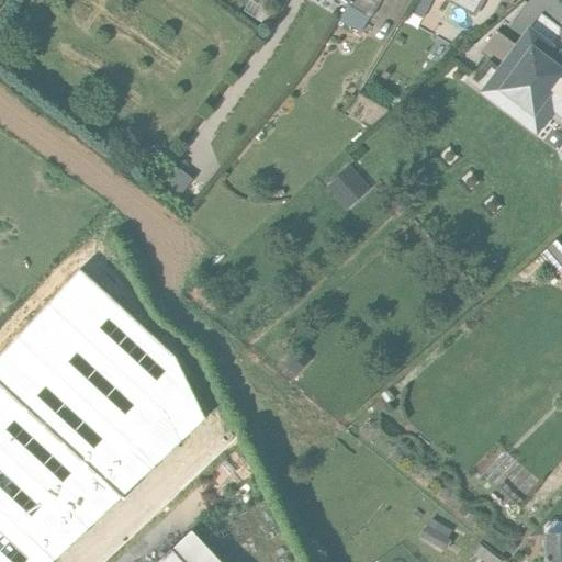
[(348,0),(337,20),(359,35),(379,0),(348,0)]
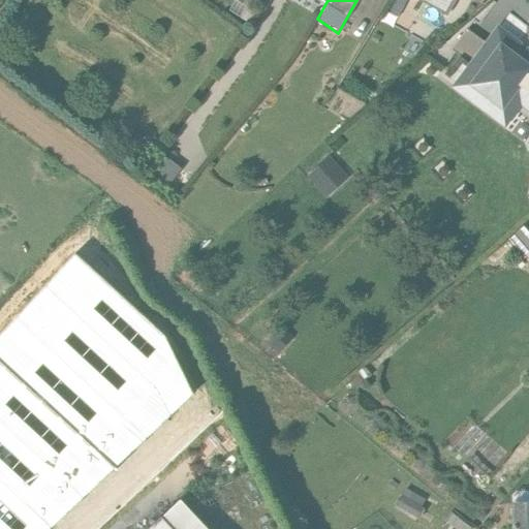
[(390,0),(384,11),(396,18),(405,0),(390,0)]
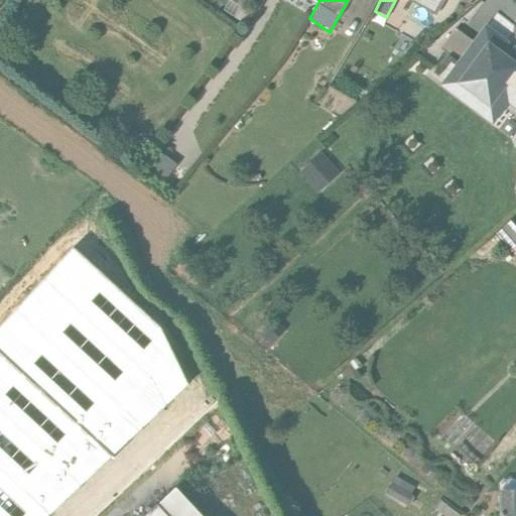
[(405,0),(434,16),(443,0),(405,0)]
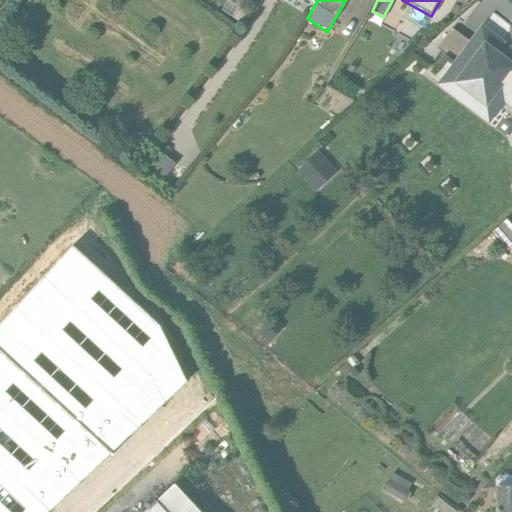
[(511,51),(510,50),(505,55),(496,48),(500,43),(481,28),(470,43),(451,28),(435,48),(454,63),(437,86),(484,122),(500,101),(511,110),(511,51)]
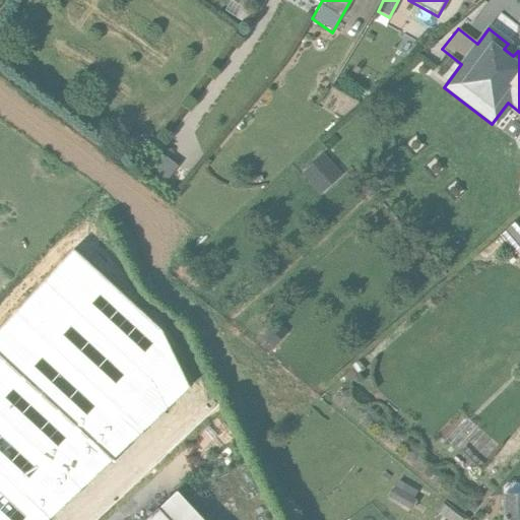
[(302,170),(323,192),(344,171),(324,148),(302,170)]
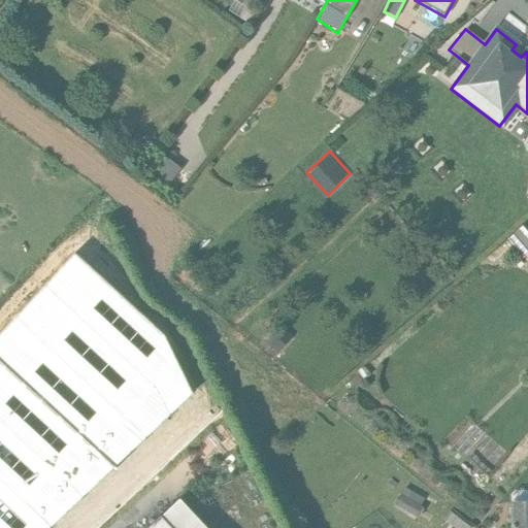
[(0,527),(47,527),(191,394),(163,335),(73,254),(0,334),(0,527)]
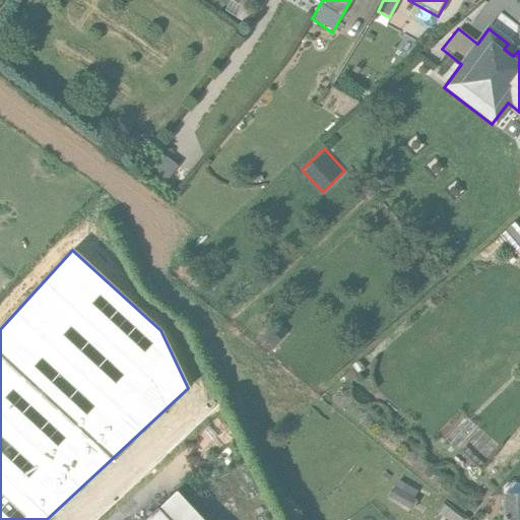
[(398,480),(393,486),(392,486),(386,497),(410,511),(416,501),(412,498),(416,492),(398,480)]
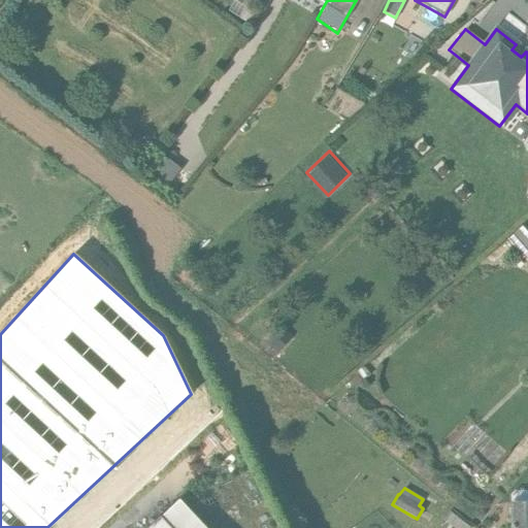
[(206,527),(178,497),(145,527),(206,527)]
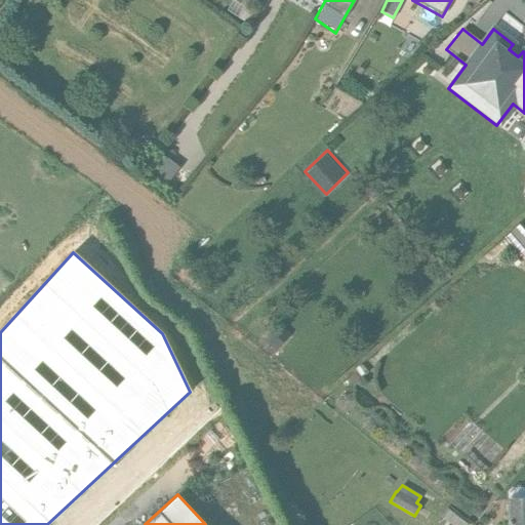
[(524,524),(524,497),(508,498),(508,524),(524,524)]
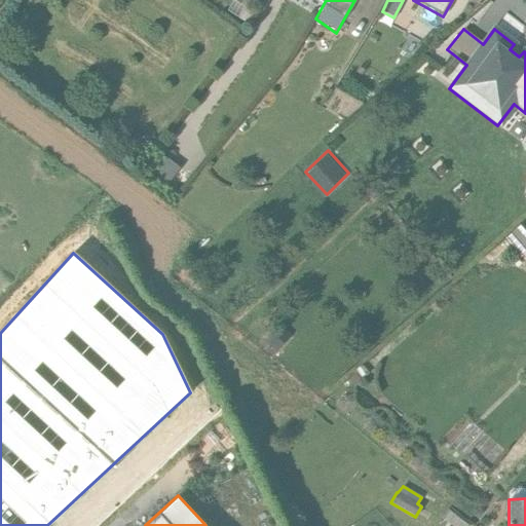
[(447,510),(441,518),(451,525),(466,525),(468,524),(447,510)]
